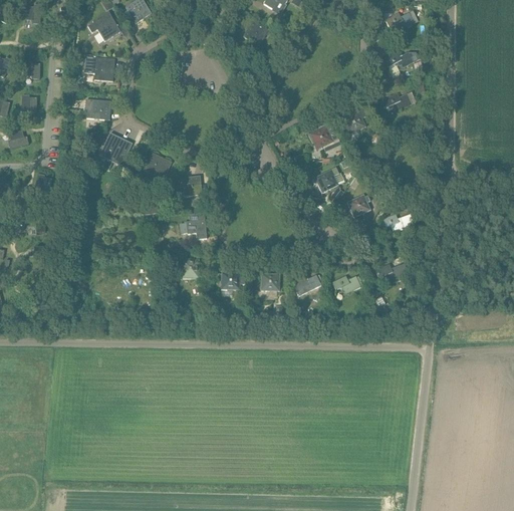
[(103,0),(108,9),(113,6),(110,0),(103,0)]
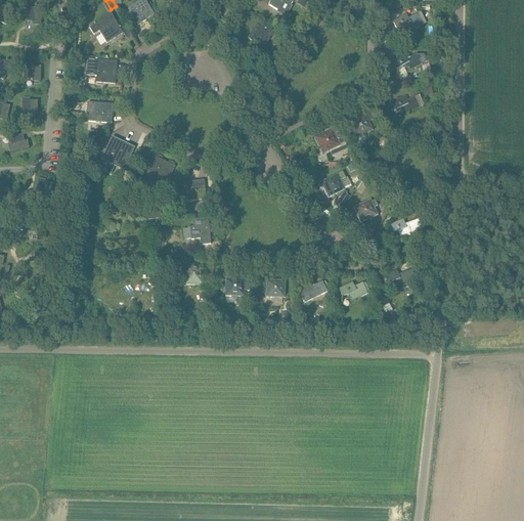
[(129,19),(134,16),(143,11),(146,16),(145,17),(155,12),(146,0),(137,0),(128,6),(130,9),(124,13),(129,19)]
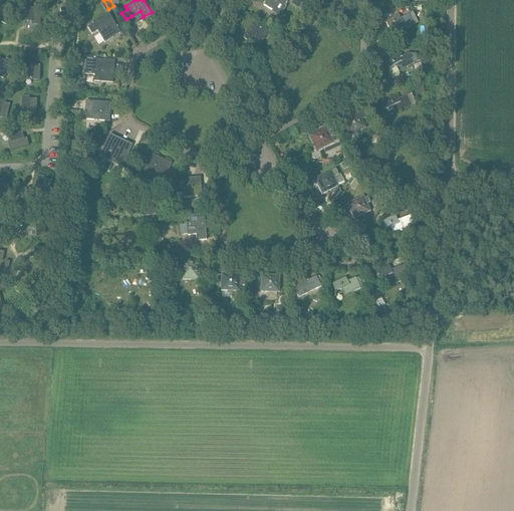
[(265,0),(263,3),(273,8),(272,9),(280,14),(287,4),(285,3),(287,0),(265,0)]
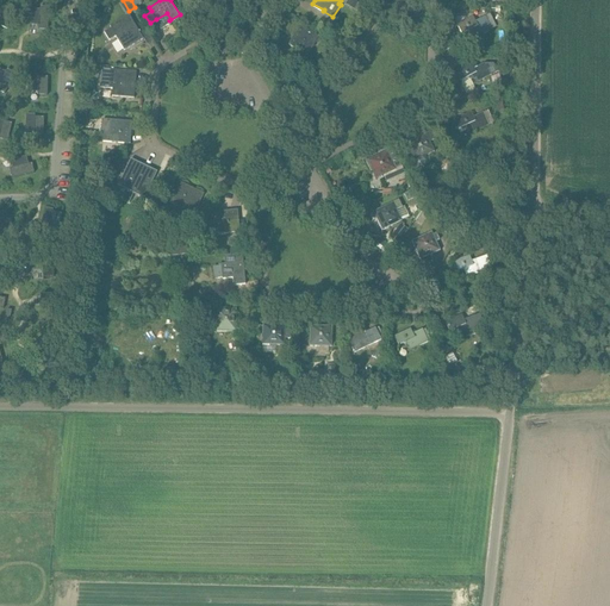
[(1,1),(0,4),(0,19),(1,20),(0,22),(8,27),(19,6),(11,2),(8,5),(1,1)]
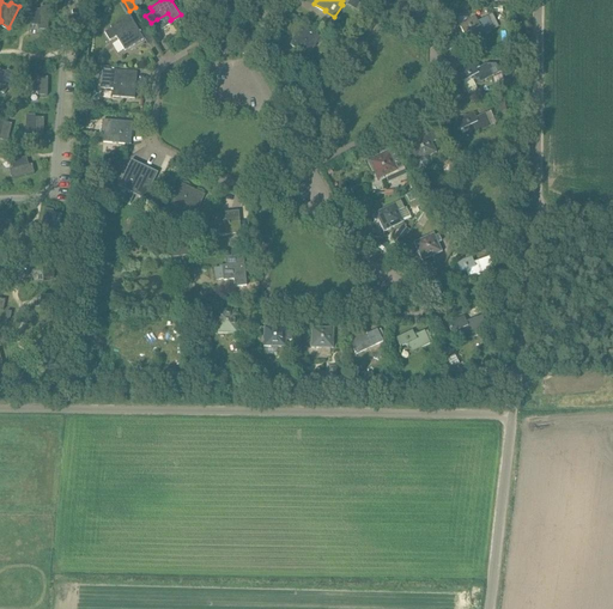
[(41,4),(41,7),(32,6),(30,23),(38,23),(38,26),(48,28),(50,5),(41,4)]
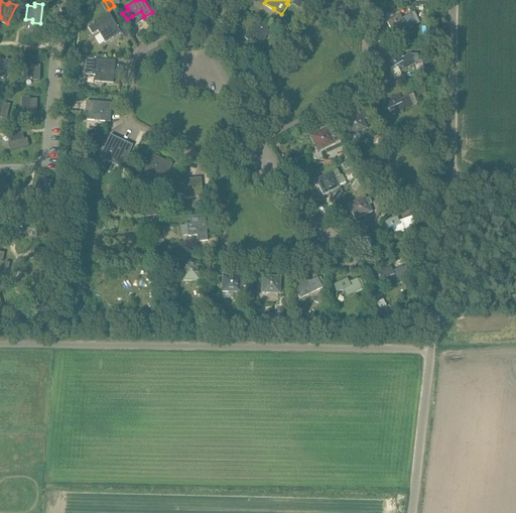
[(95,22),(90,25),(94,32),(99,29),(105,40),(121,30),(109,10),(93,20),(95,22)]
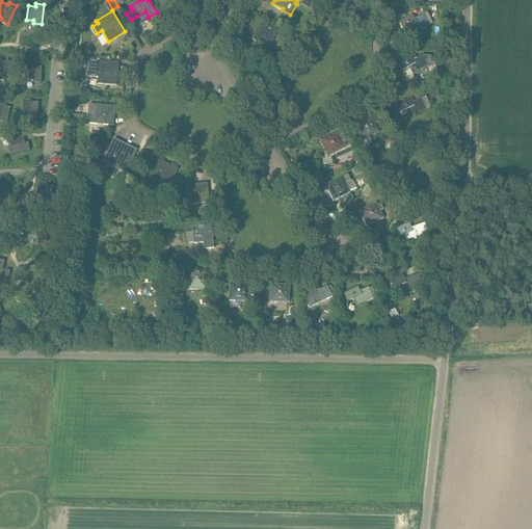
[(415,17),(413,12),(399,20),(402,27),(409,24),(413,30),(428,23),(423,12),(415,17)]
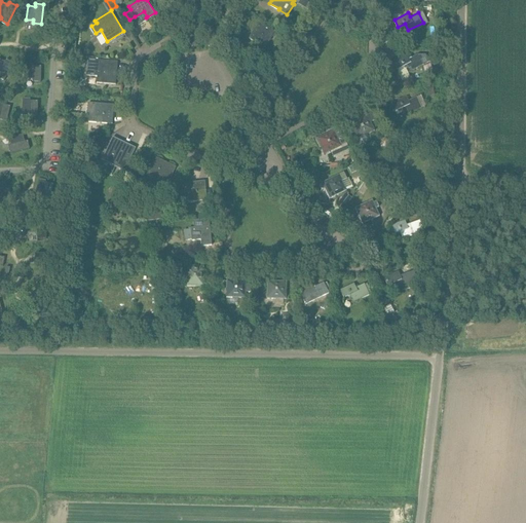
[(277,14),(274,21),(279,24),(284,17),(277,14)]
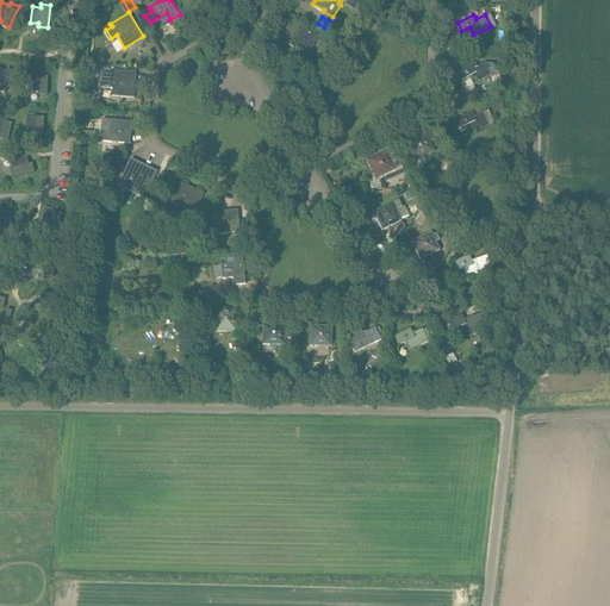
[(307,39),(313,43),(312,44),(313,45),(319,35),(300,23),(288,42),(302,50),(307,39)]
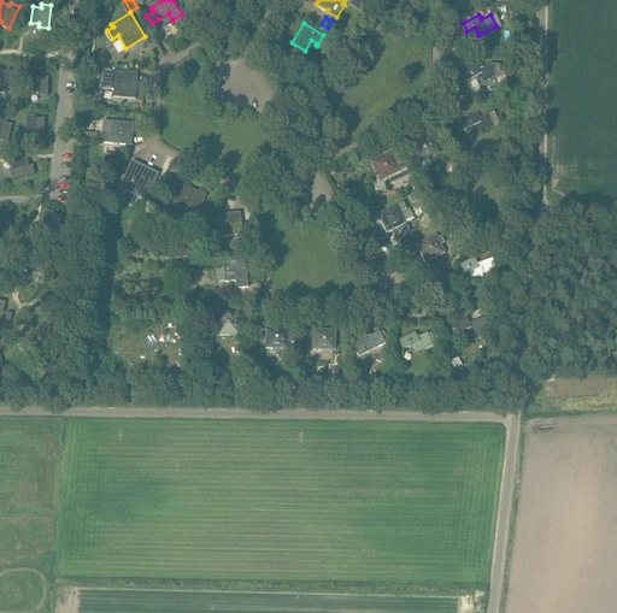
[(477,83),(495,74),(504,69),(499,62),(489,62),(480,66),(477,62),(462,70),(466,80),(474,76),(477,83)]
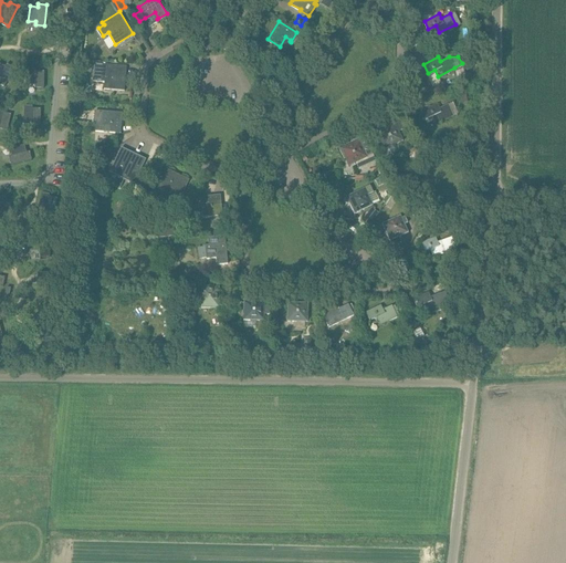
[(7,61),(6,64),(0,61),(0,82),(4,84),(14,65),(7,61)]
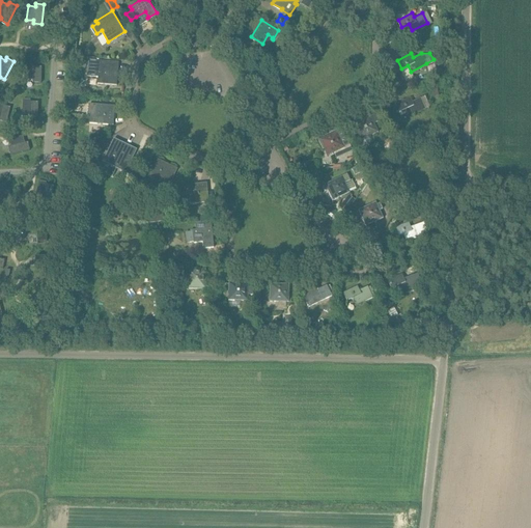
[(88,57),(87,74),(99,75),(98,81),(116,83),(118,60),(88,57)]
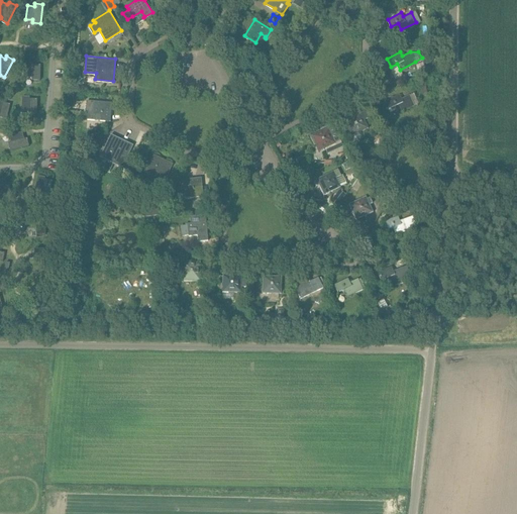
[(40,78),(40,63),(33,63),(33,61),(25,61),(25,76),(32,76),(32,78),(40,78)]
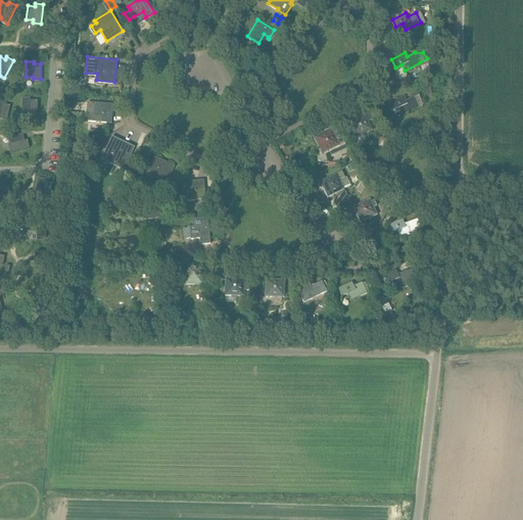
[(400,105),(403,112),(419,104),(423,102),(419,93),(414,95),(414,94),(406,98),(403,94),(390,100),(393,108),(400,105)]
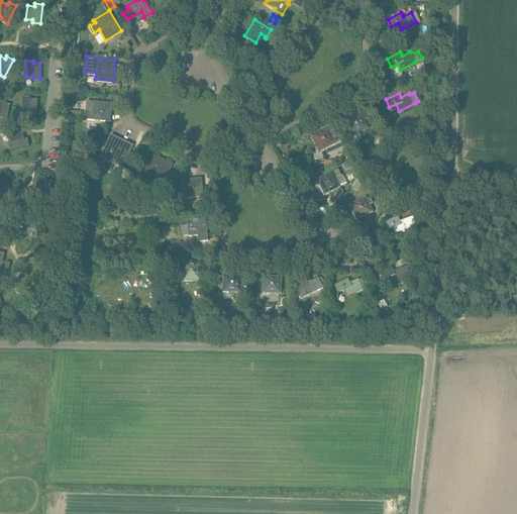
[(36,112),(37,97),(29,97),(29,95),(22,94),(21,109),(28,110),(28,112),(36,112)]
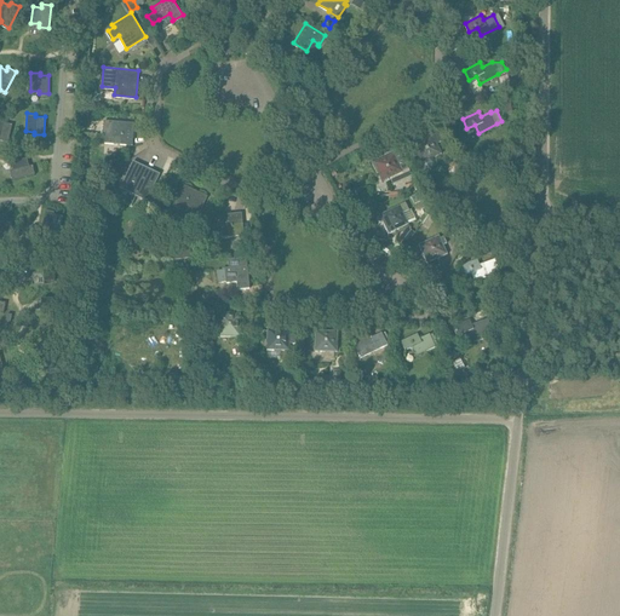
[(0,138),(7,140),(12,122),(4,120),(4,117),(0,116),(0,138)]
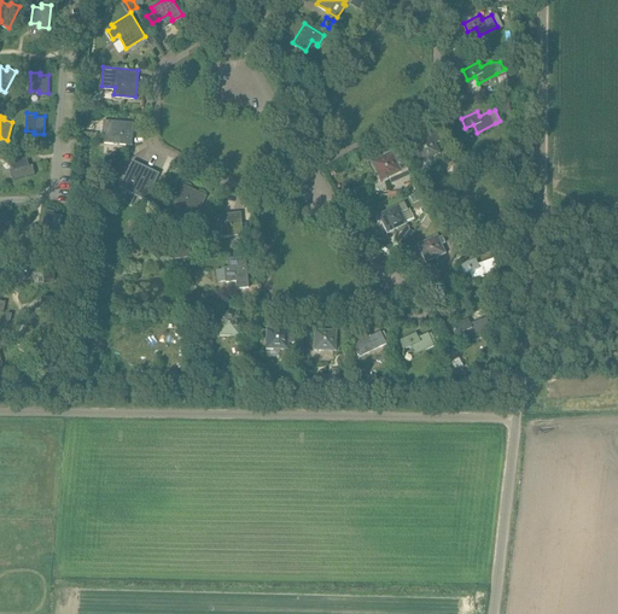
[(104,118),(103,129),(106,129),(105,141),(132,142),(134,121),(104,118)]
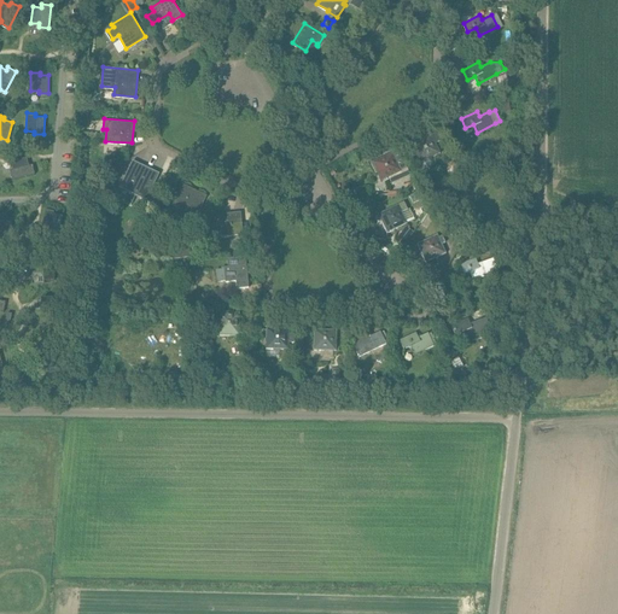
[(431,133),(410,142),(415,151),(420,161),(426,157),(429,156),(441,151),(436,141),(444,136),(441,128),(431,133)]
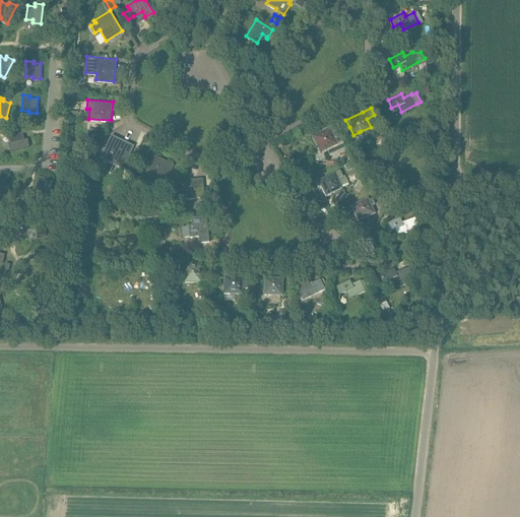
[(330,127),(313,134),(317,142),(320,150),(326,147),(327,147),(337,142),(342,140),(334,125),(330,127)]
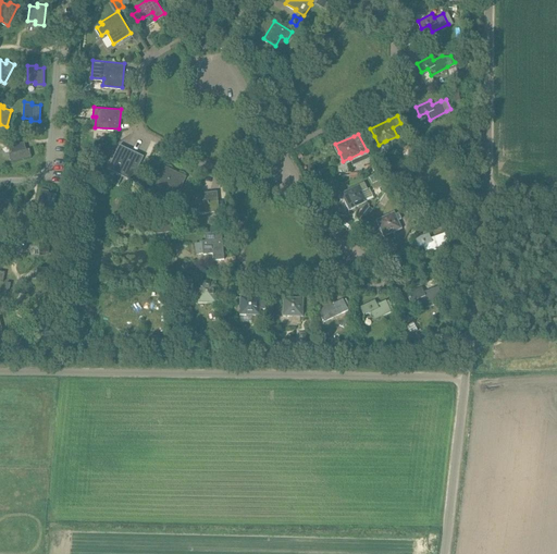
[(29,147),(26,147),(24,140),(10,144),(12,151),(9,151),(11,160),(32,156),(29,147)]
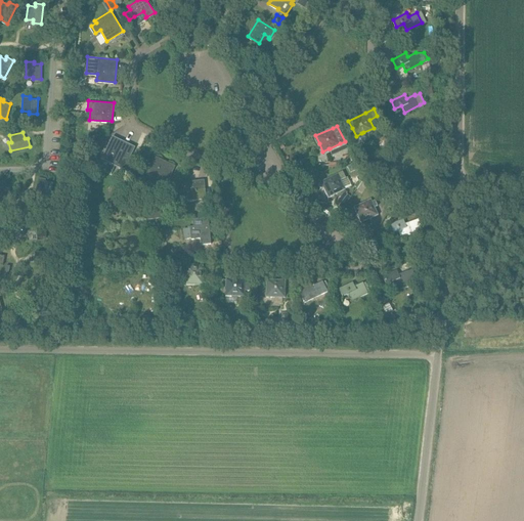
[(101,158),(98,165),(112,171),(115,164),(124,169),(127,163),(135,145),(130,142),(113,134),(108,143),(101,158)]
